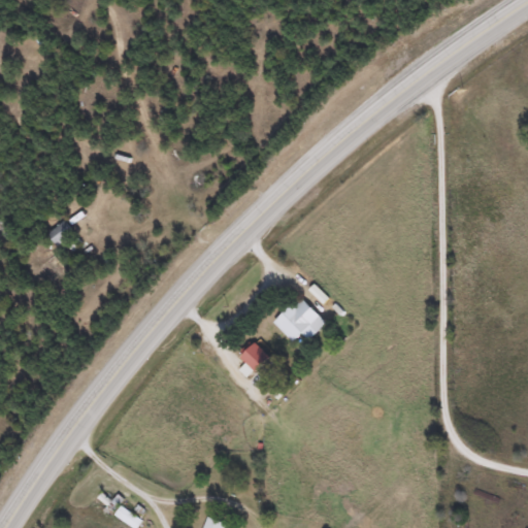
[(57,246),(74,235),(65,221),(47,232),(57,246)]
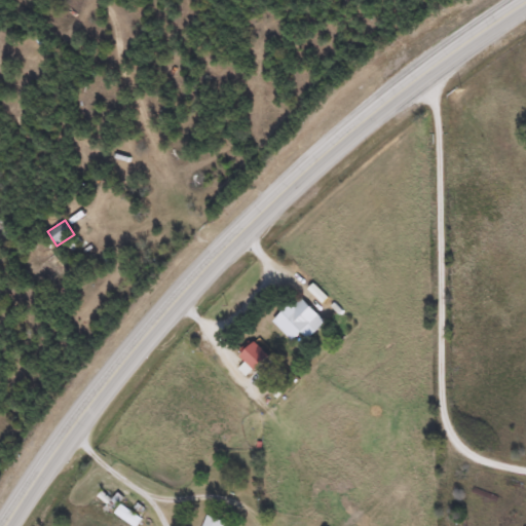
[(308,340),(317,331),(309,324),(318,314),(299,296),(273,322),(293,341),(301,333),(308,340)]
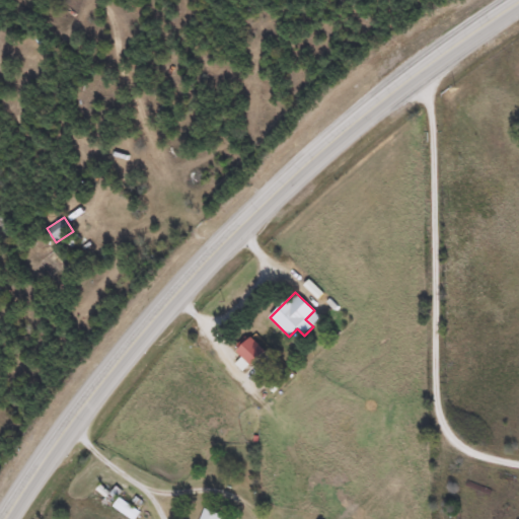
[(250,337),(236,350),(252,366),(266,353),(250,337)]
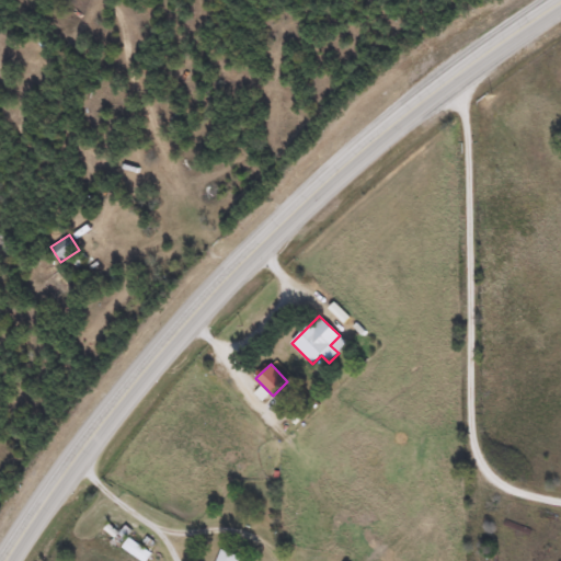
[(141,560),(147,560),(152,553),(128,538),(123,549),(141,560)]
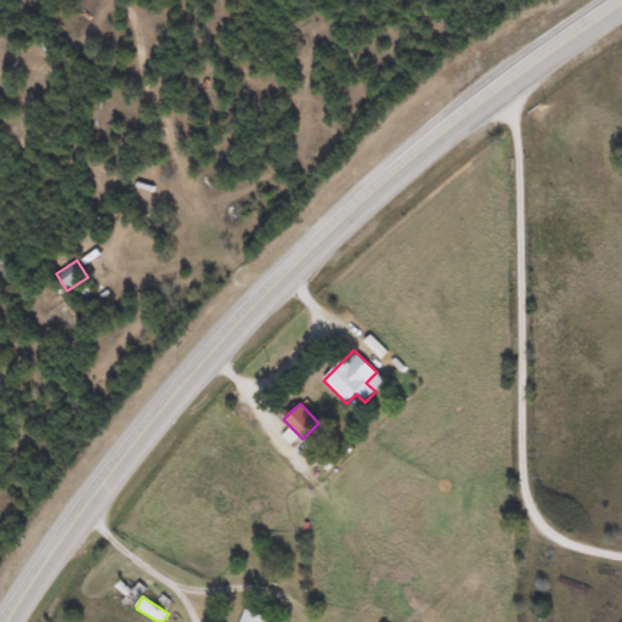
[(265,621),(267,617),(246,610),(241,621),(265,621)]
